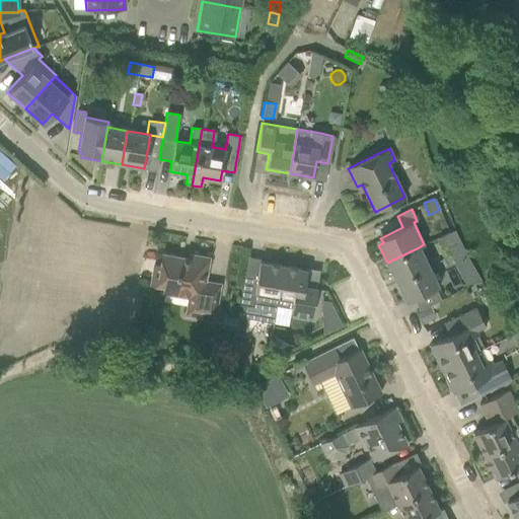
[(462,249),(458,242),(448,247),(451,255),(462,249)]
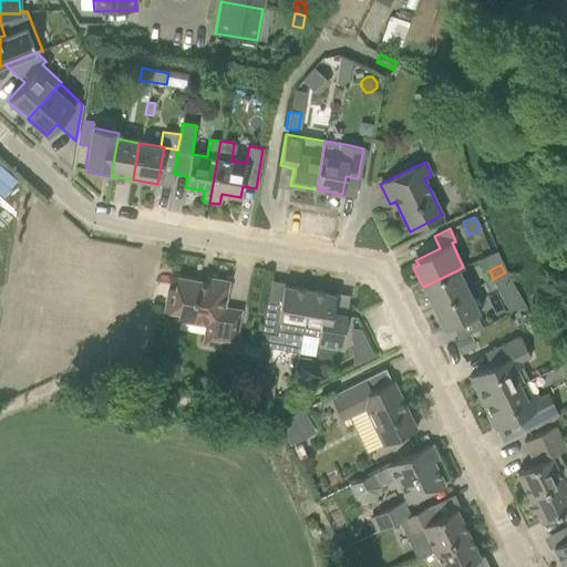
[(423,287),(433,308),(468,291),(457,270),(423,287)]
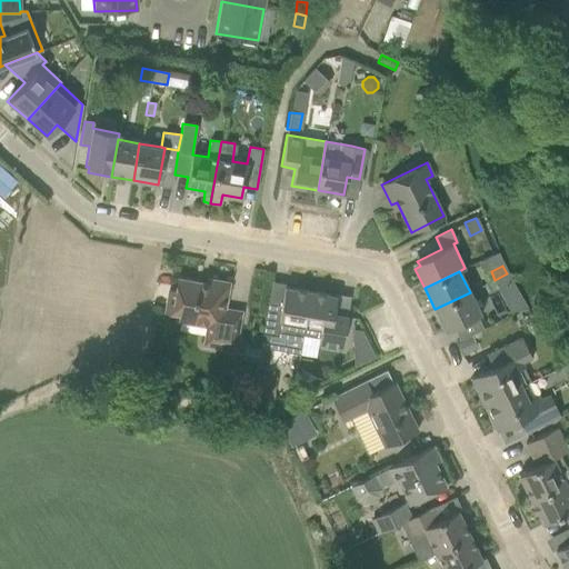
[(511,282),(507,273),(495,280),(499,288),(511,282)]
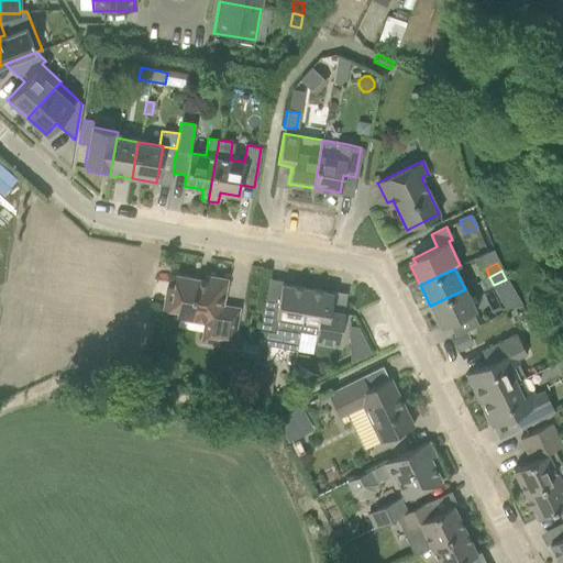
[(201,324),(199,343),(232,349),(239,308),(222,306),(227,279),(205,276),(205,280),(175,275),(173,288),(166,287),(163,309),(175,312),(174,320),(201,324)]
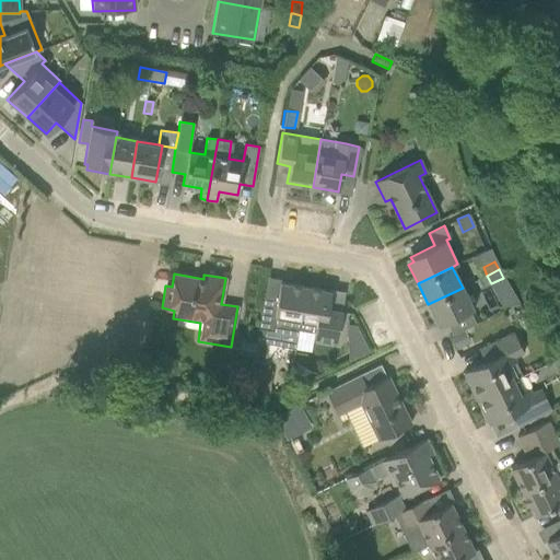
[(296,329),(298,330),(305,288),(279,283),(277,301),(264,299),(258,329),(272,331),(273,330),(295,335),(296,329)]
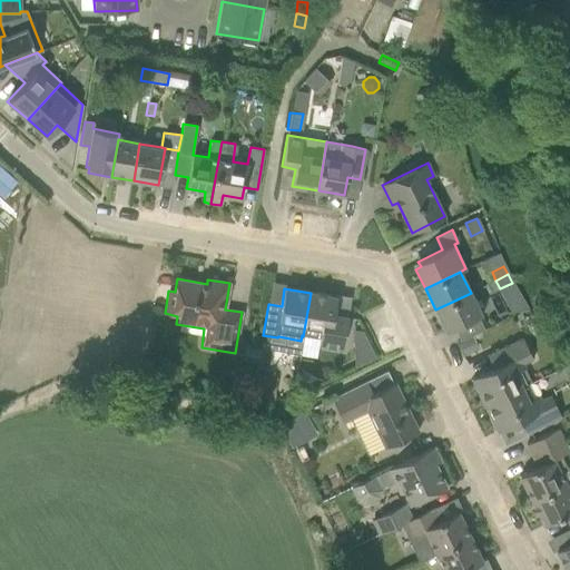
[(311,293),(303,336),(317,338),(317,344),(341,349),(346,317),(334,315),(336,297),(311,293)]
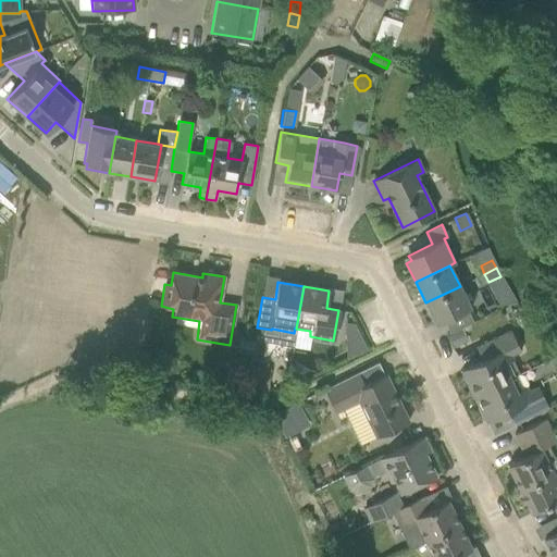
[(460,286),(425,302),(436,324),(470,308),(460,286)]
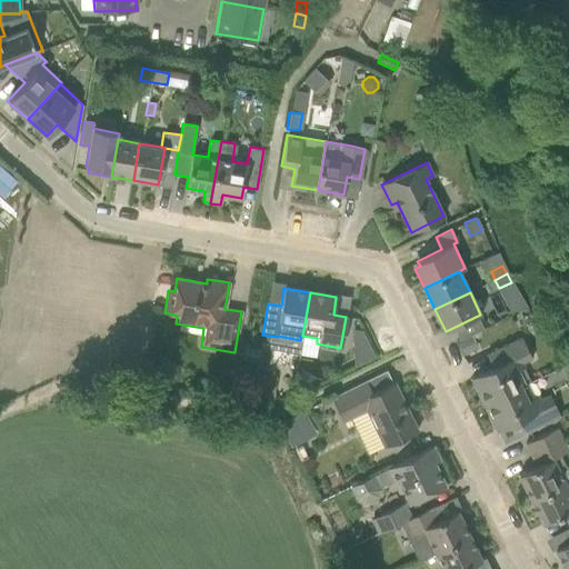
[(470,378),(483,403),(522,386),(516,372),(526,368),(523,363),(533,358),(522,336),(486,355),(492,367),(470,378)]
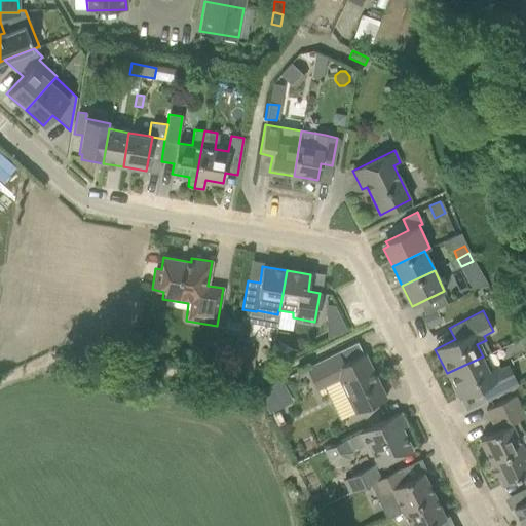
[(435,311),(422,317),(426,328),(440,321),(435,311)]
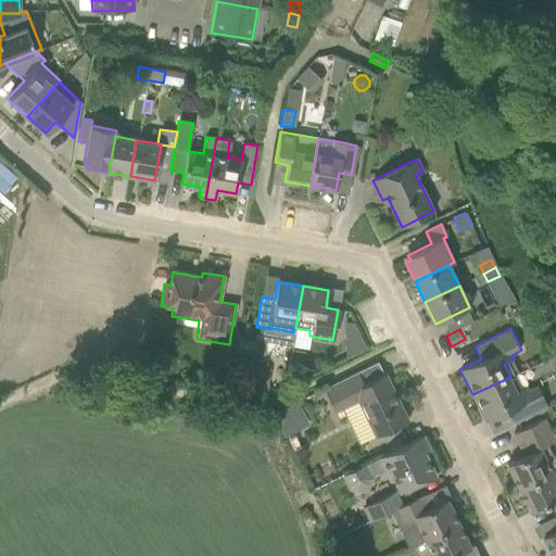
[(358,335),(344,341),(344,356),(365,346),(358,335)]
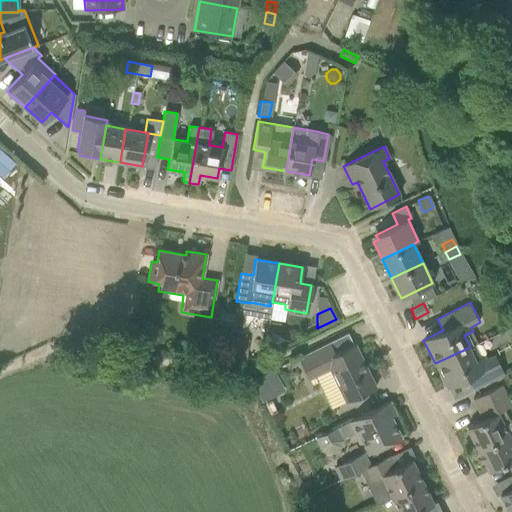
[(232,337),(229,351),(244,353),(246,339),(232,337)]
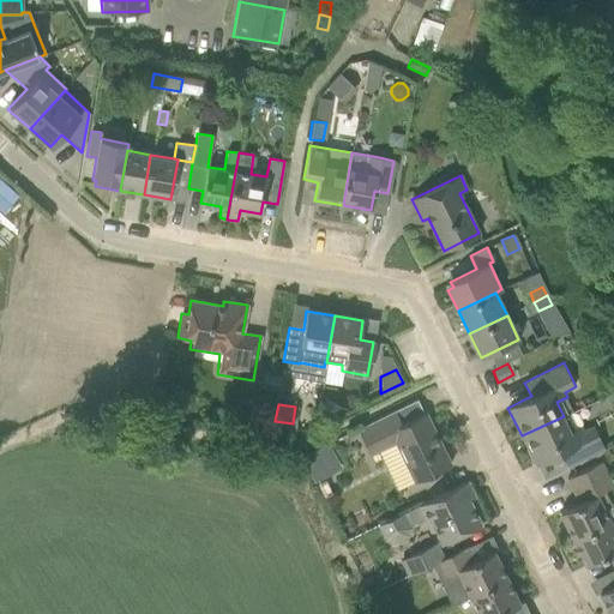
[(356,429),(363,444),(369,456),(396,443),(415,482),(450,464),(425,413),(401,423),(395,410),(356,429)]
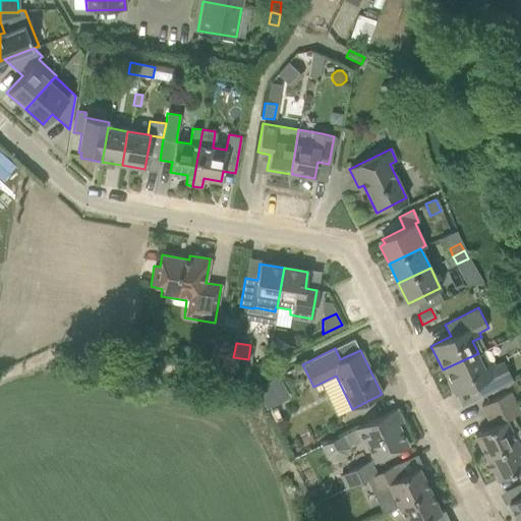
[(478,353),(443,369),(455,395),(475,386),(481,397),(514,381),(505,361),(495,365),(493,360),(495,359),(491,351),(485,349),(478,353)]
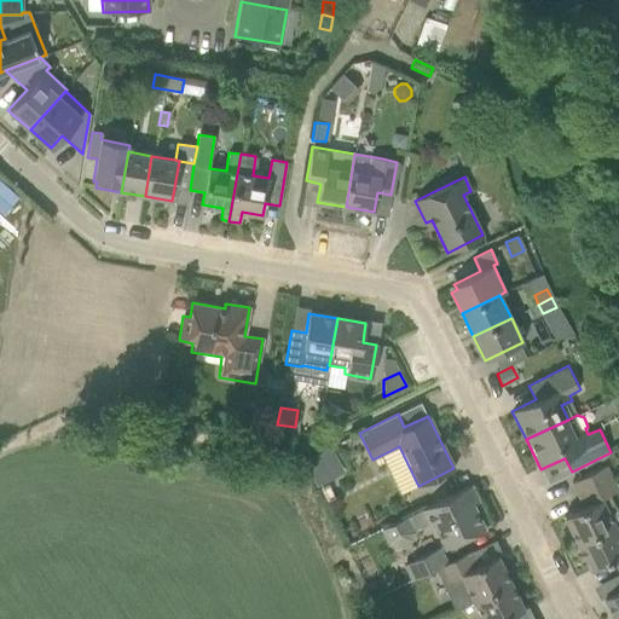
[(316,455),(304,461),(314,484),(328,476),(316,455)]
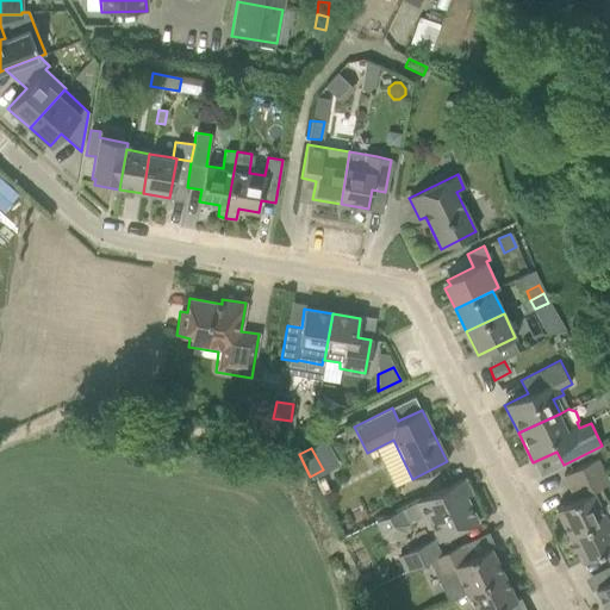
[(609,497),(604,500),(598,489),(609,483),(598,459),(584,466),(562,475),(571,492),(574,500),(555,510),(568,534),(609,514),(609,497)]
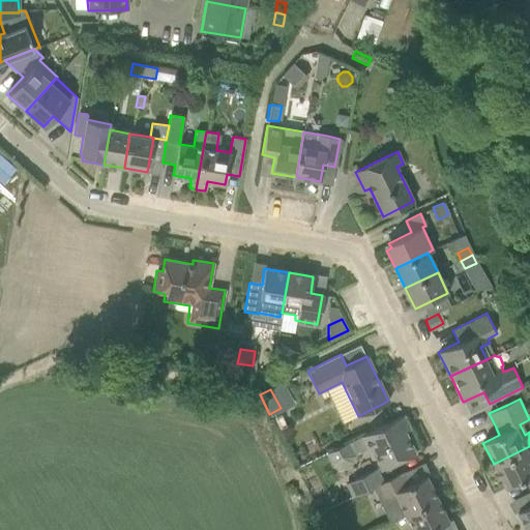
[(360,437),(324,453),(331,467),(337,469),(352,463),(354,454),(366,449),(369,453),(374,451),(382,468),(414,452),(405,432),(409,430),(403,416),(360,436),(360,437)]
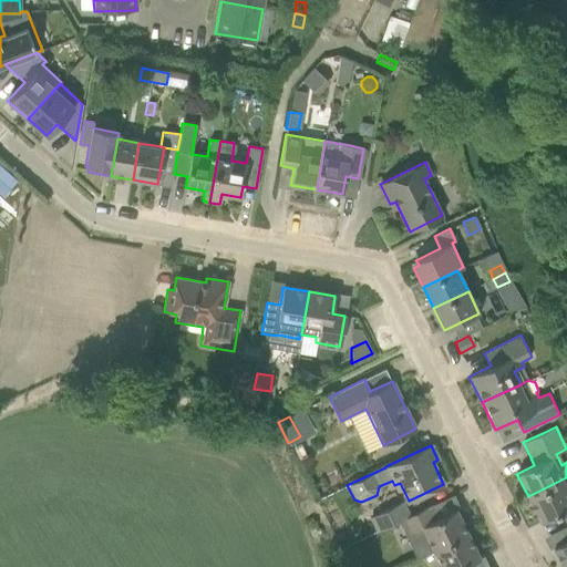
[(564,518),(566,525),(566,477),(528,496),(540,523),(562,513),(564,518)]
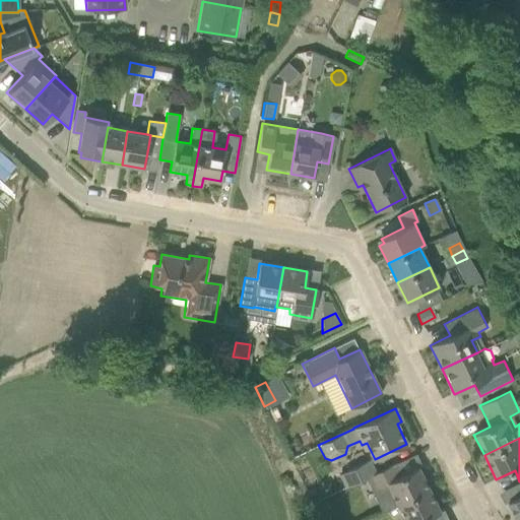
[(367,476),(368,477),(375,473),(369,460),(340,474),(346,486),(367,476)]
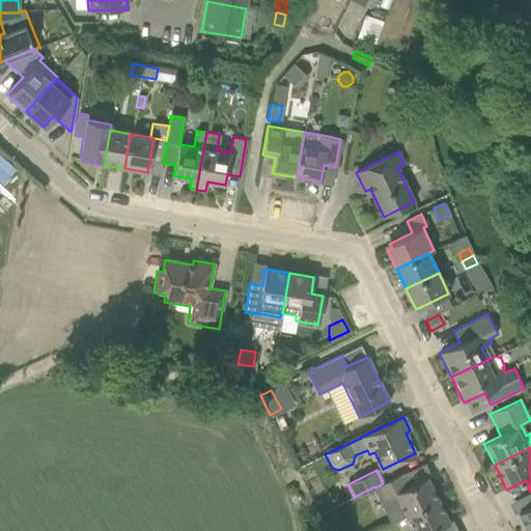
[(407,514),(407,515),(438,500),(426,477),(410,485),(407,480),(403,473),(383,483),(375,487),(381,499),(385,498),(389,506),(385,507),(392,522),(407,514)]
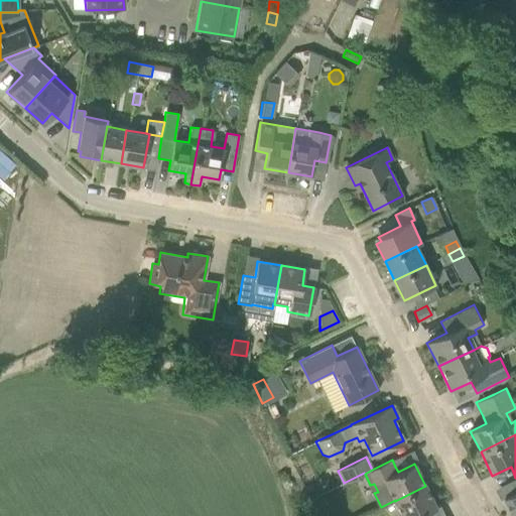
[(316,481),(315,486),(317,490),(323,492),(328,489),(329,484),(327,480),(321,478),(316,481)]
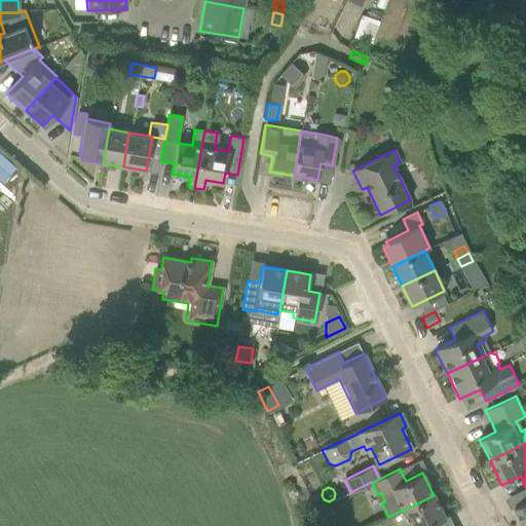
[(427,525),(428,525),(445,518),(434,495),(403,511),(410,525),(427,525)]
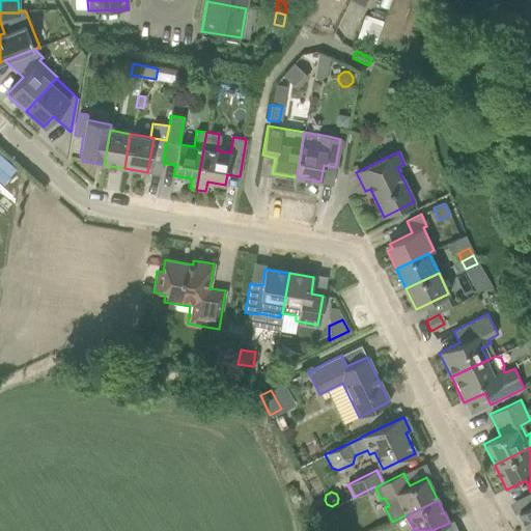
[(530,506),(518,512),(526,530),(529,530),(530,530),(530,506)]
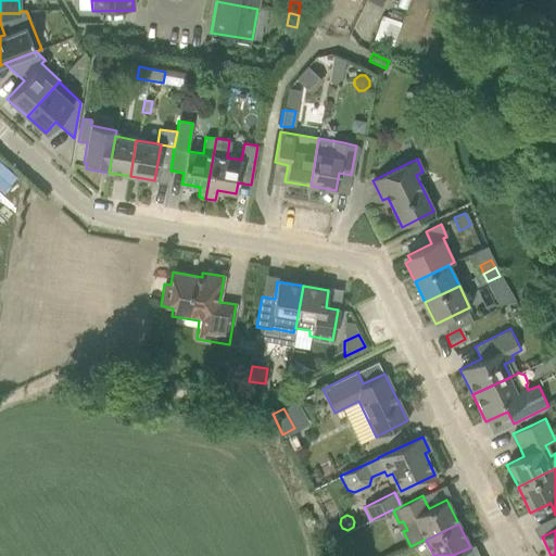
[(350,534),(338,540),(344,551),(355,545),(350,534)]
